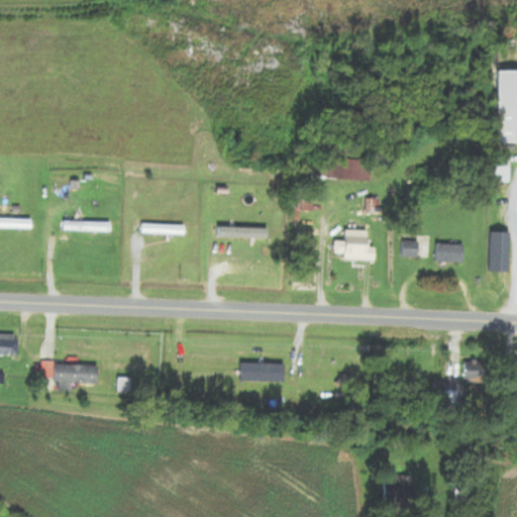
[(499,143),(516,143),(516,72),(499,72),(499,143)]
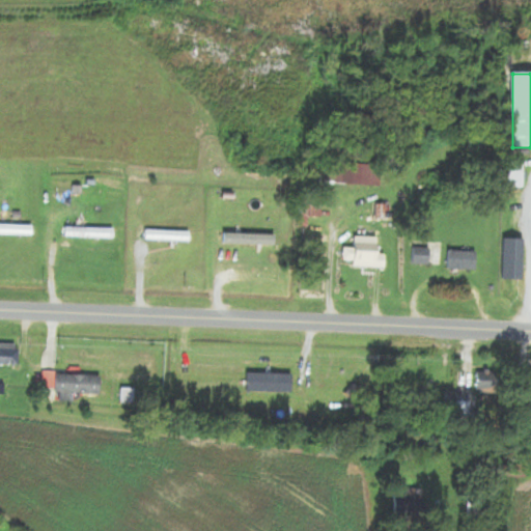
[(379,187),(380,150),(355,149),(354,165),(320,164),(319,185),(379,187)]
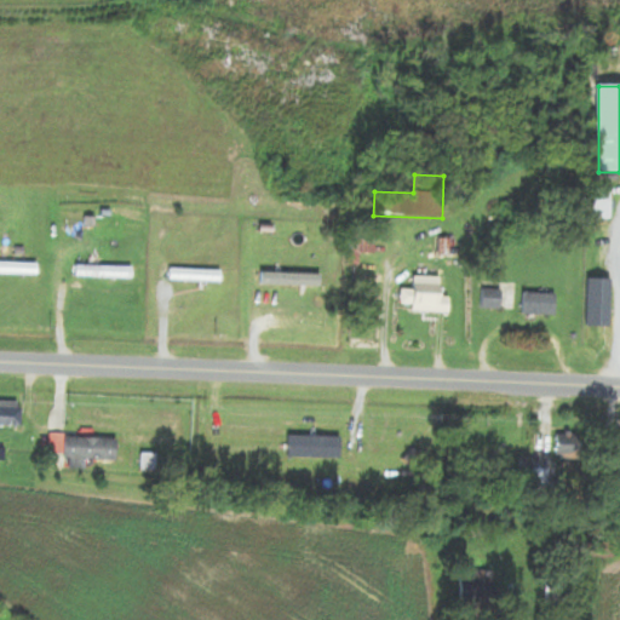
[(349,265),(362,265),(362,239),(349,239),(349,265)]
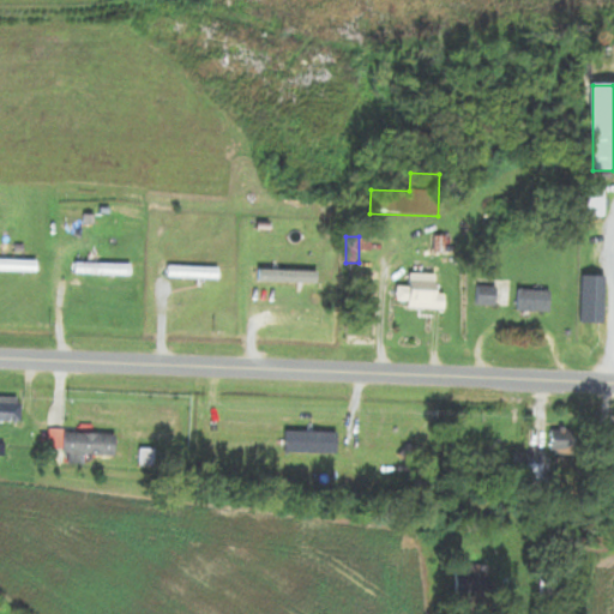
[(36,260),(0,259),(0,271),(36,272),(36,260)]
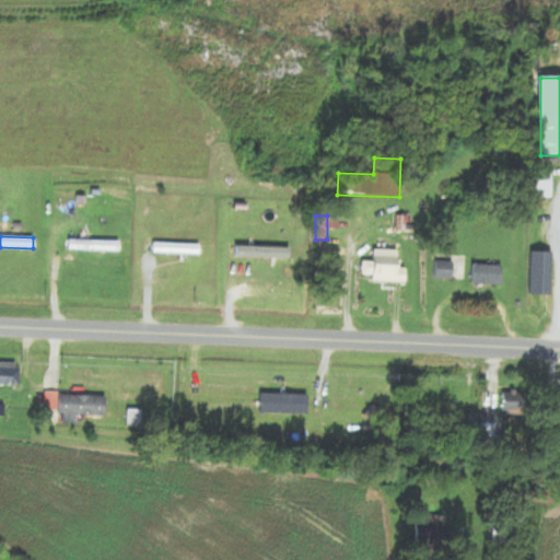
[(119,251),(119,241),(69,241),(69,251),(119,251)]
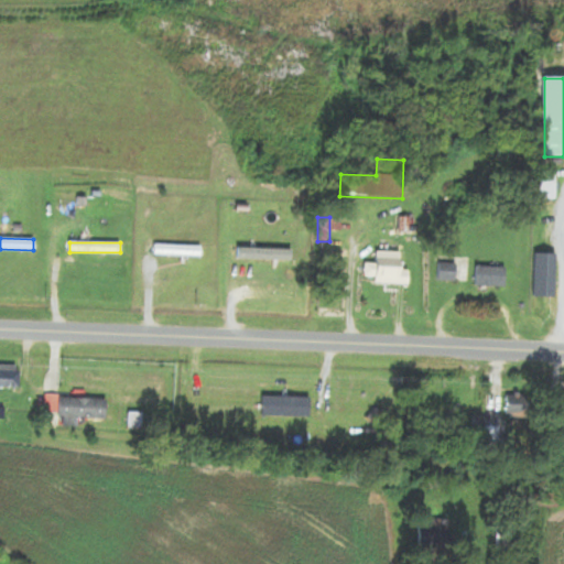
[(202,246),(154,246),(154,257),(202,257),(202,246)]
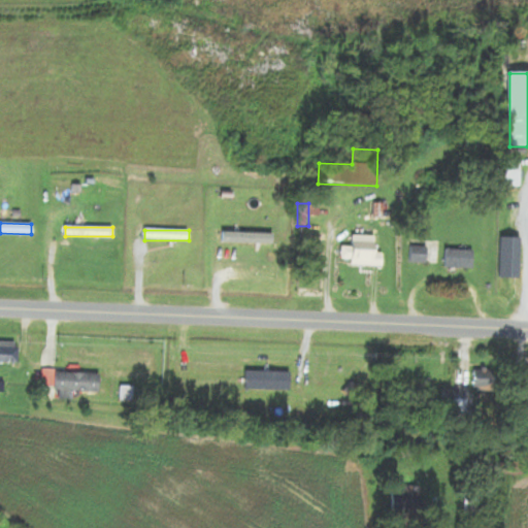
[(272,242),(272,233),(222,233),(222,242),(272,242)]
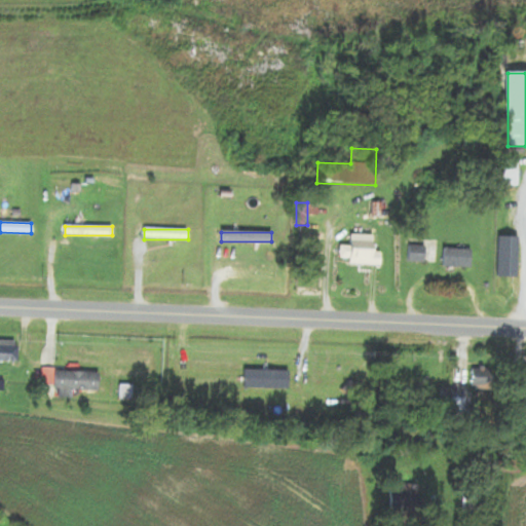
[(381,265),(381,251),(374,251),(374,235),(351,235),(351,248),(341,247),(341,258),(349,258),(349,265),(381,265)]
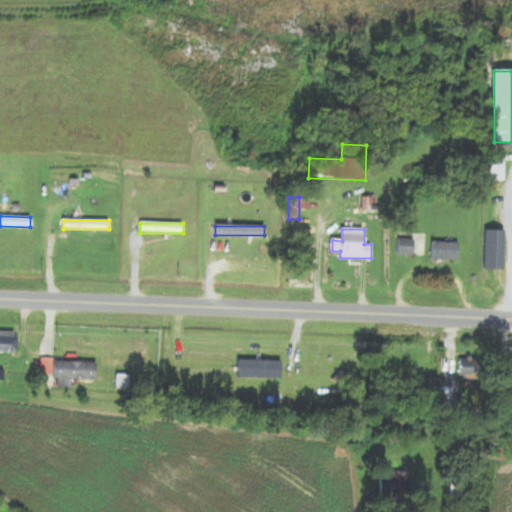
[(459,242),(431,242),(431,261),(459,261),(459,242)]
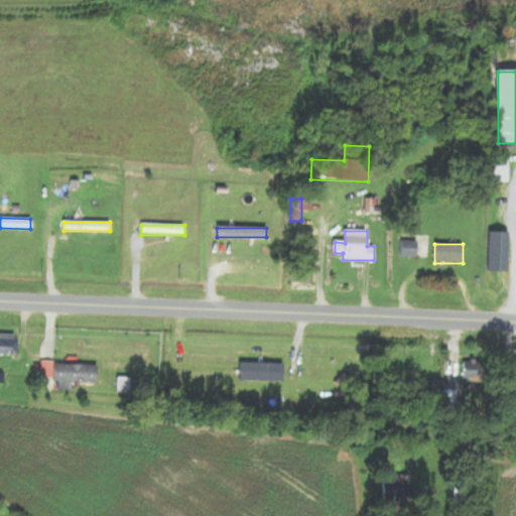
[(18,336),(0,336),(0,357),(18,358),(18,336)]
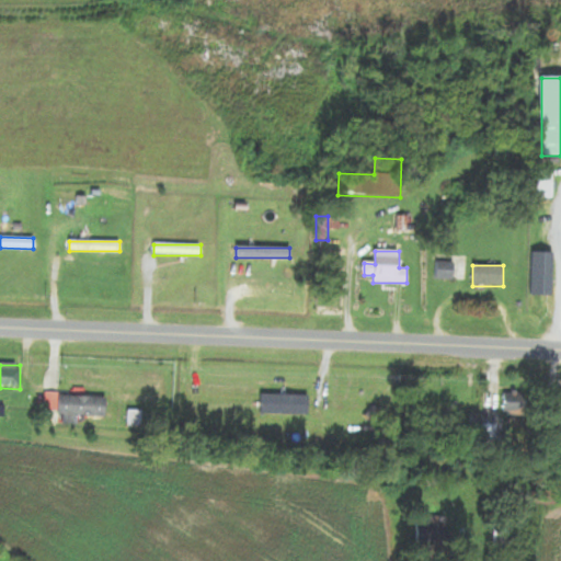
[(78,418),(105,420),(106,399),(45,396),(44,413),(64,414),(64,425),(77,426),(78,418)]
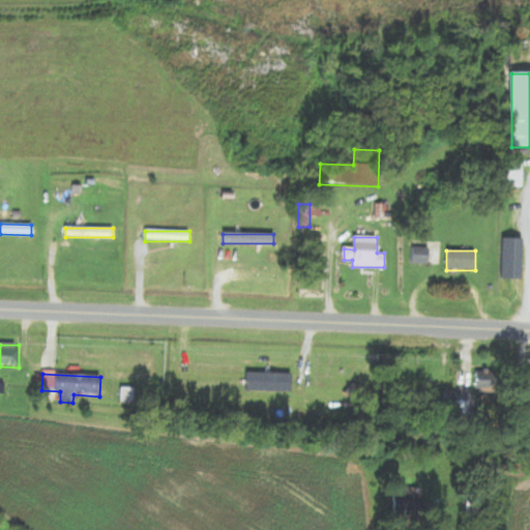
[(290,375),(247,375),(247,393),(290,393),(290,375)]
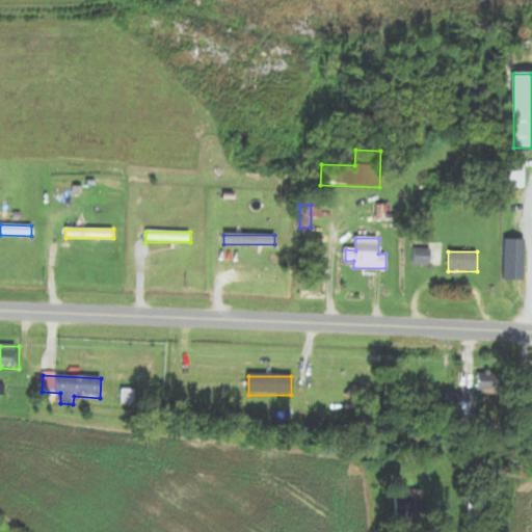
[(472,403),(457,402),(456,424),(471,424),(472,403)]
